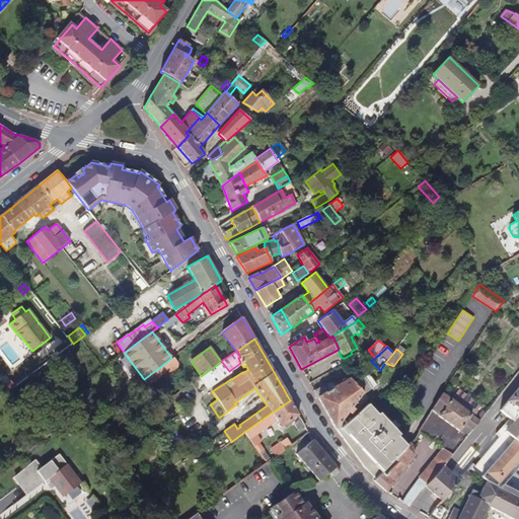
[(177,369),(177,364),(173,358),(171,358),(156,370),(161,376),(167,371),(170,374),(177,369)]
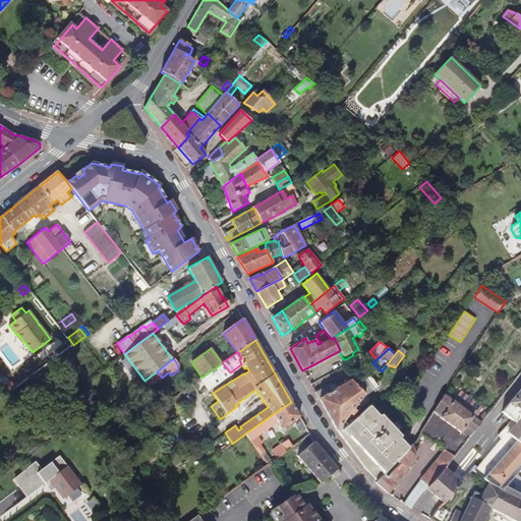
[(50,365),(55,373),(60,370),(54,362),(50,365)]
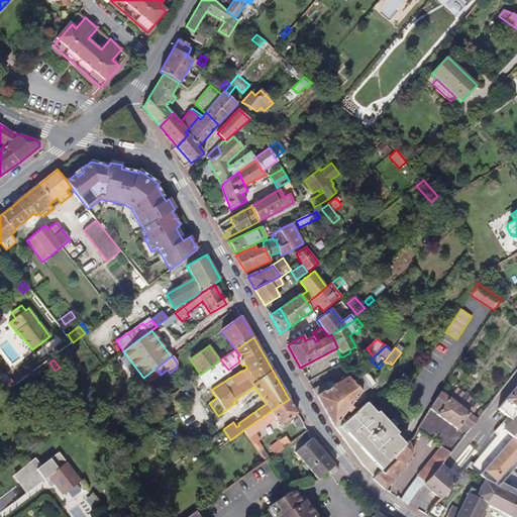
[(220,360),(200,375),(208,386),(228,371),(228,370),(220,359),(220,360)]
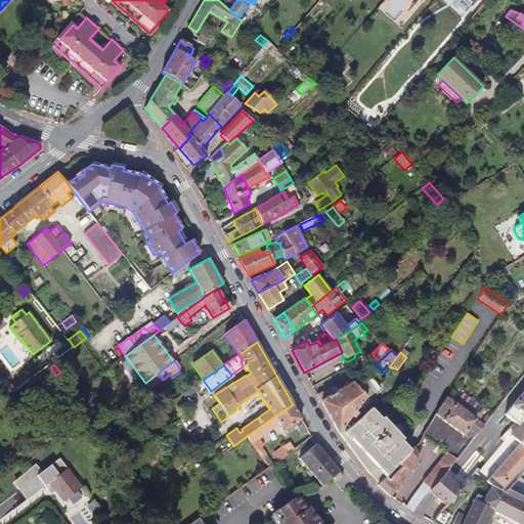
[(158,374),(145,383),(150,390),(163,380),(158,374)]
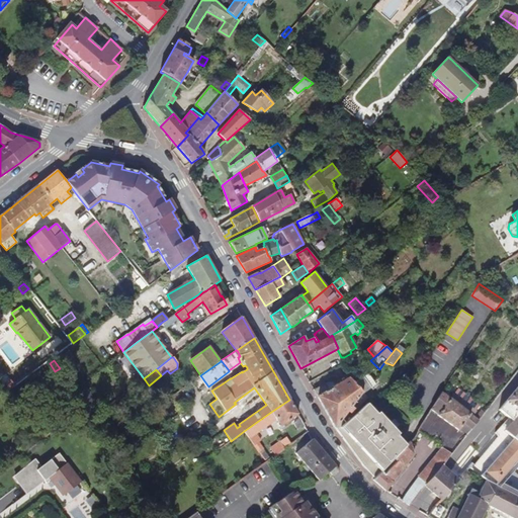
[(325,383),(314,390),(314,391),(336,428),(343,418),(348,412),(350,413),(353,409),(351,407),(354,404),(362,393),(362,394),(363,394),(371,387),(375,384),(367,373),(354,383),(349,378),(335,386),(329,391),(326,385),(325,384),(325,383)]
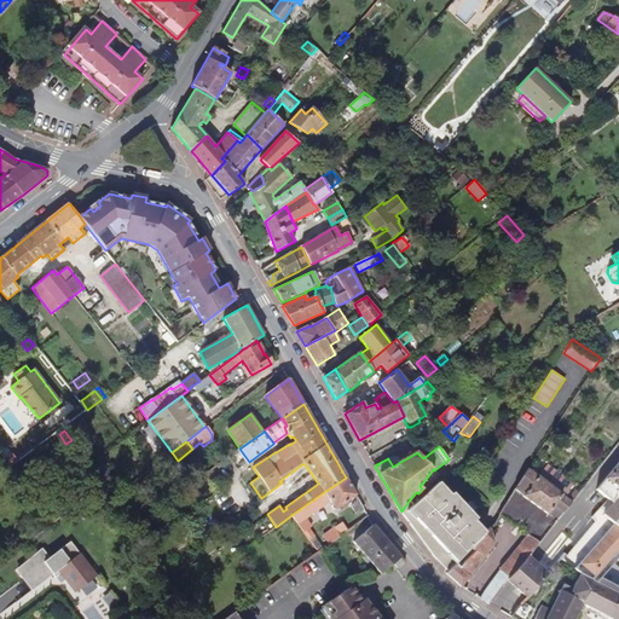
[(90,455),(79,463),(84,469),(94,461),(90,455)]
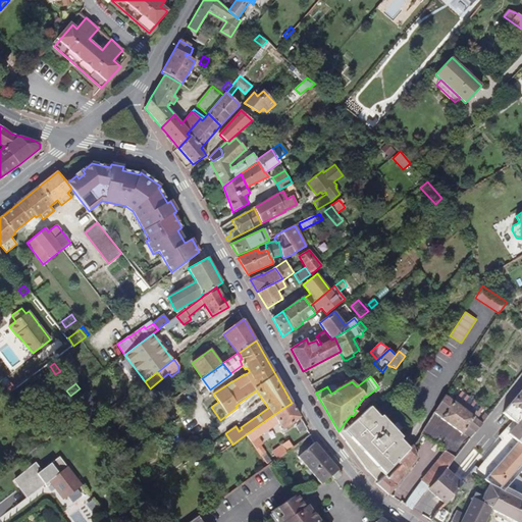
[(439,447),(446,451),(456,458),(469,440),(472,436),(482,424),(479,421),(476,419),(483,408),(474,401),(475,400),(470,396),(469,398),(462,392),(454,402),(445,395),(434,412),(420,434),(435,445),(439,438),(442,441),(439,447)]
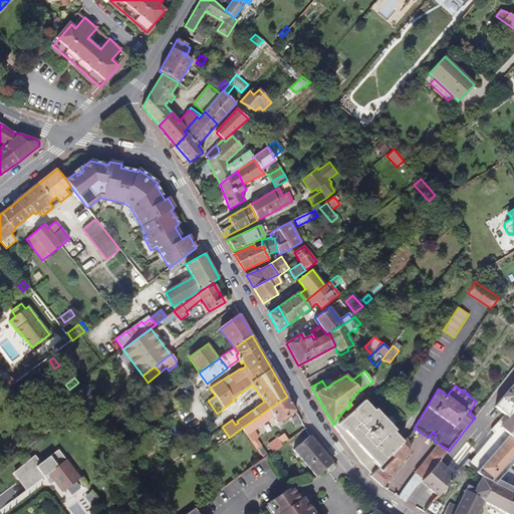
[(88,410),(76,391),(75,390),(69,394),(84,416),(90,412),(88,410)]
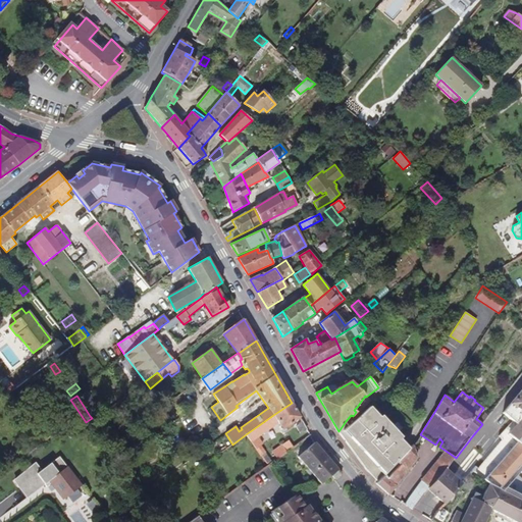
[(365,396),(357,407),(361,410),(369,399),(366,397),(365,397),(365,396)]
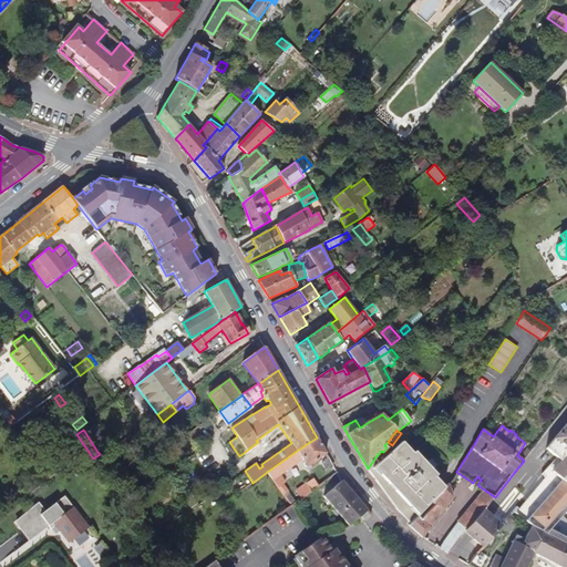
[(326,453),(317,437),(297,451),(267,472),(278,488),(284,484),(286,483),(280,474),(303,459),(308,468),(321,460),(320,457),(326,453)]
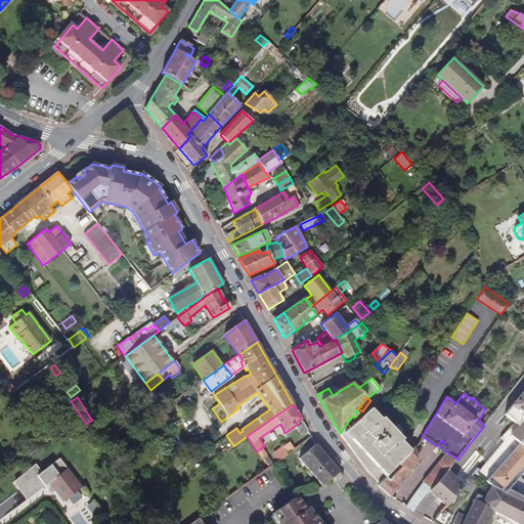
[(381,419),(372,408),(351,427),(347,423),(340,433),(359,460),(362,457),(368,466),(365,469),(367,471),(372,474),(378,469),(383,475),(385,477),(410,450),(407,446),(401,441),(403,439),(383,418),(381,419)]
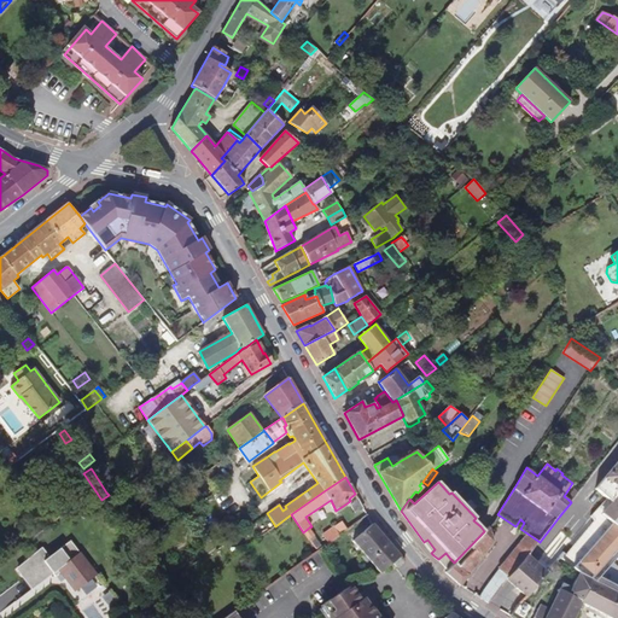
[(567,499),(571,502),(578,493),(575,490),(567,499)]
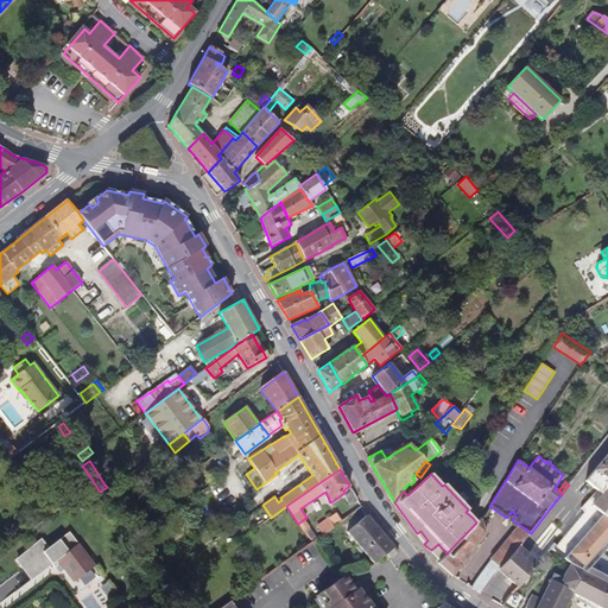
[(349,505),(358,500),(352,491),(344,496),(349,505)]
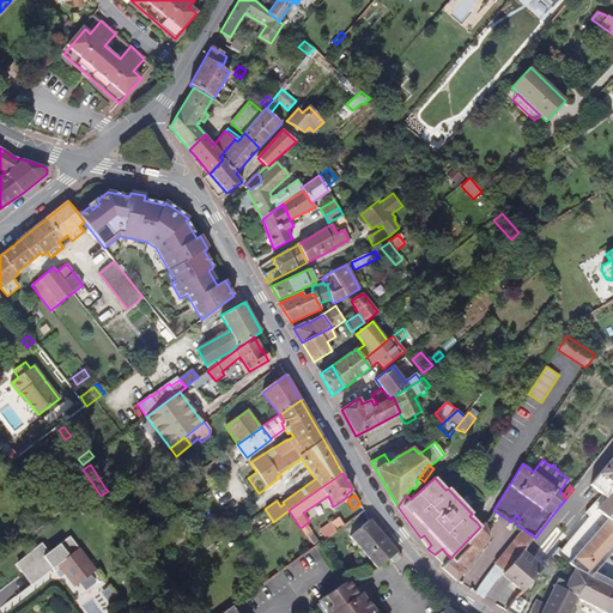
[(332,523),(338,530),(345,526),(339,517),(332,523)]
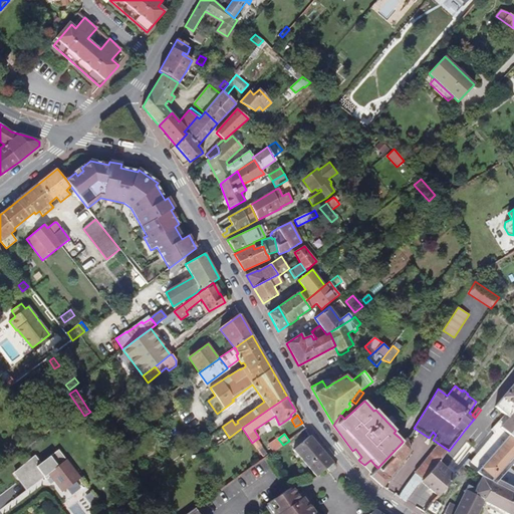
[(333,462),(310,436),(293,450),(316,477),(326,468),(333,462)]
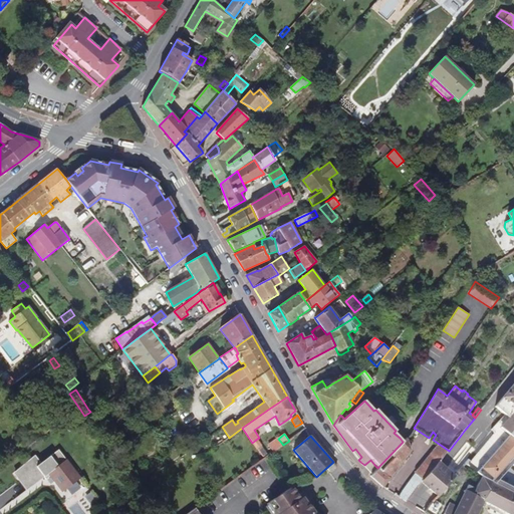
[(383,487),(411,450),(407,438),(403,442),(377,468),(370,476),(383,487)]
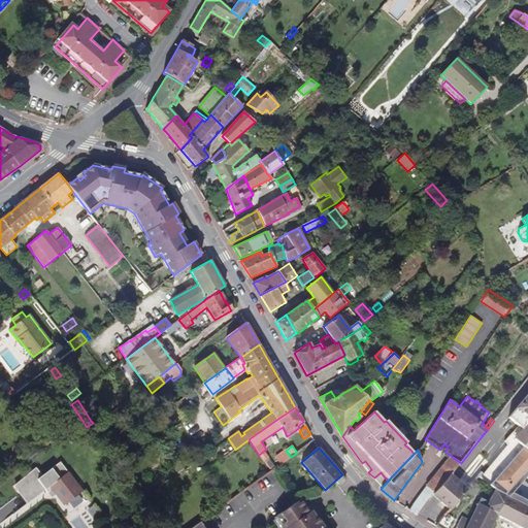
[(269,458),(264,451),(259,455),(264,461),(269,458)]
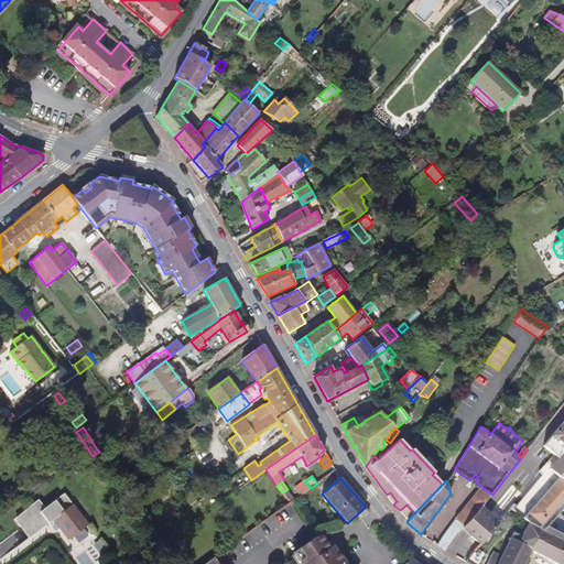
[(301,496),(311,488),(305,481),(294,489),(301,496)]
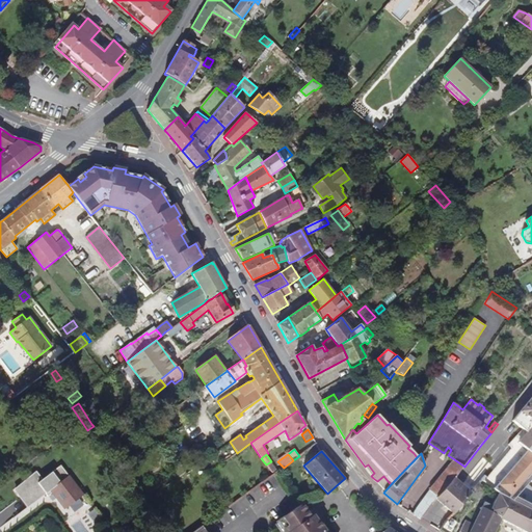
[(531,454),(529,458),(524,454),(494,488),(499,493),(509,500),(531,511),(531,498),(520,493),(531,478),(531,454)]
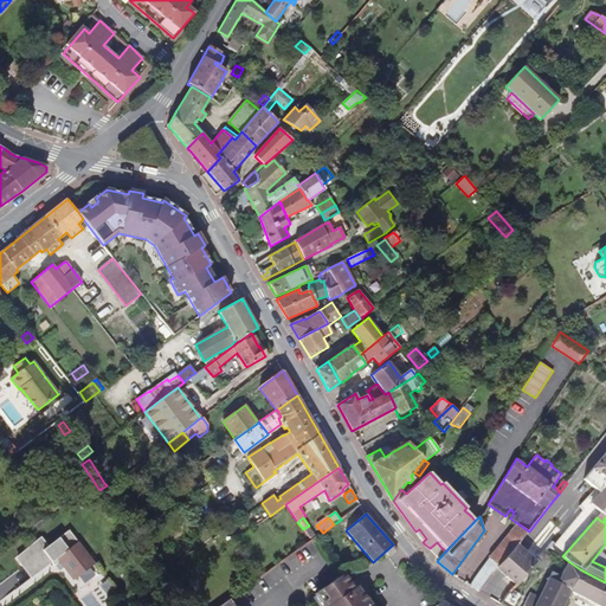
[(500,565),(517,543),(529,532),(517,523),(489,556),(490,558),(470,585),(478,592),(485,582),(496,567),(500,565)]
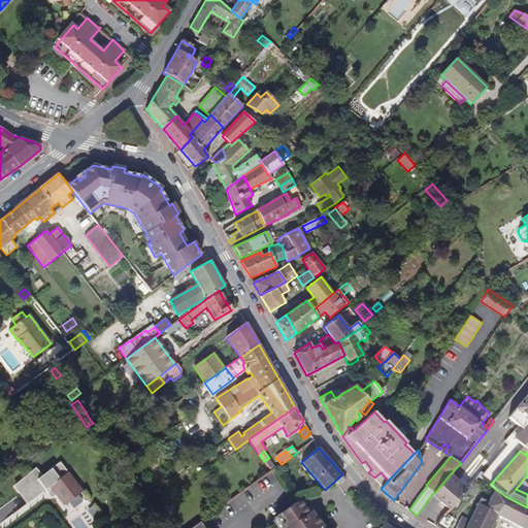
[(63,505),(83,491),(61,461),(42,474),(37,467),(13,485),(27,502),(45,489),(48,486),(51,489),(63,505)]
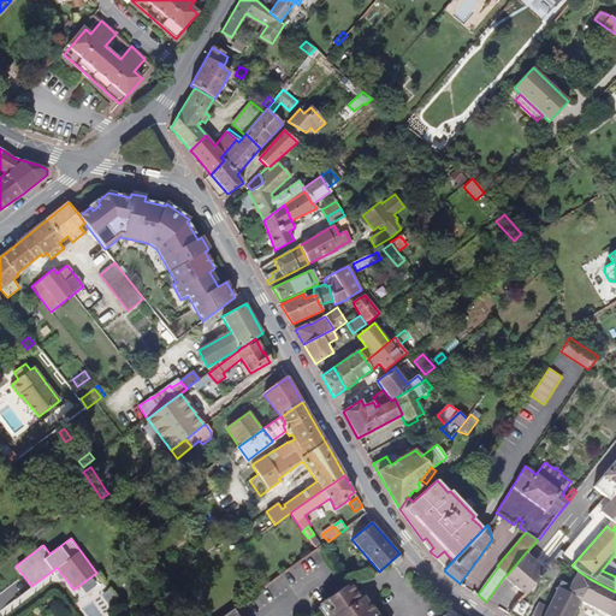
[(422,540),(430,551),(433,548),(426,538),(422,540)]
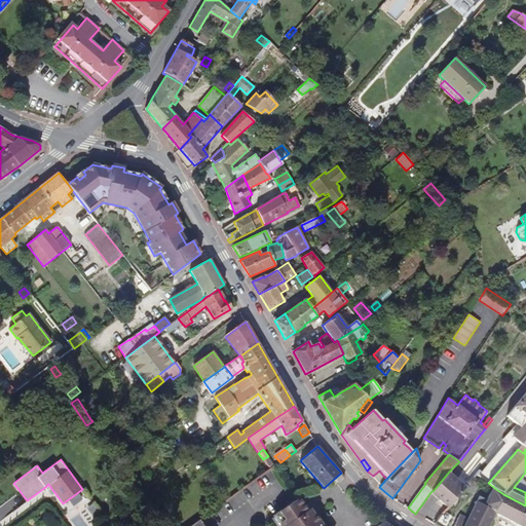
[(384,477),(379,471),(373,476),(369,473),(377,484),(379,487),(386,479),(384,477)]
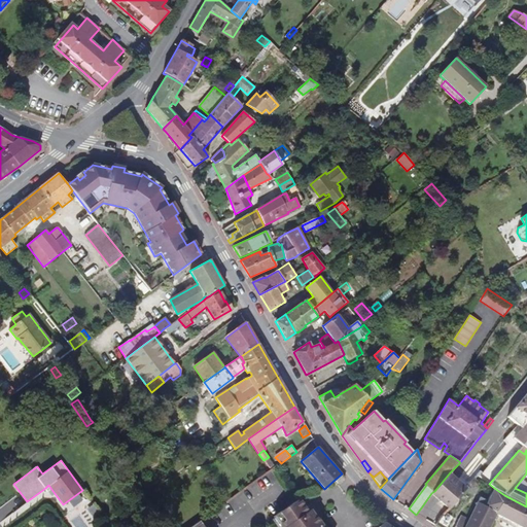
[(449,508),(466,487),(450,472),(434,491),(431,493),(422,506),(430,513),(438,500),(449,508)]
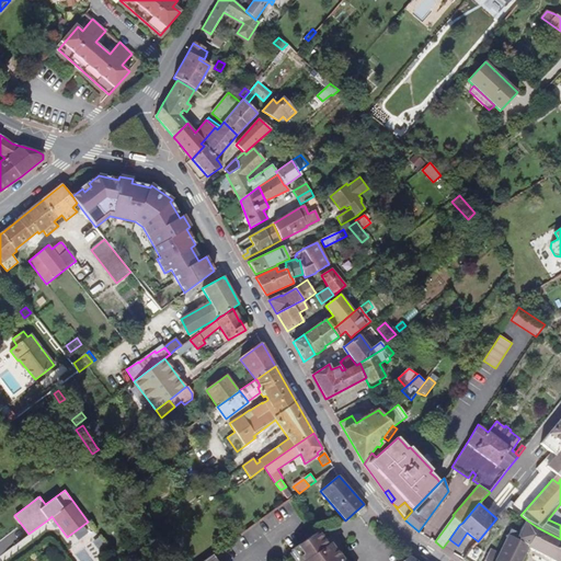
[(521,560),(527,548),(527,547),(537,527),(526,519),(518,534),(511,529),(499,553),(490,549),(483,560),(521,560)]
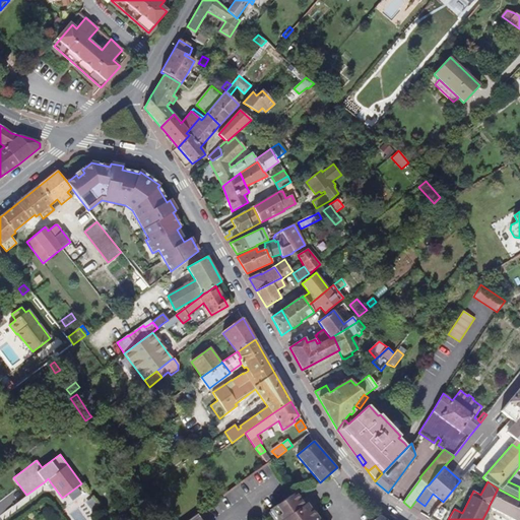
[(519,519),(519,500),(498,489),(489,507),(489,508),(513,519),(519,519)]
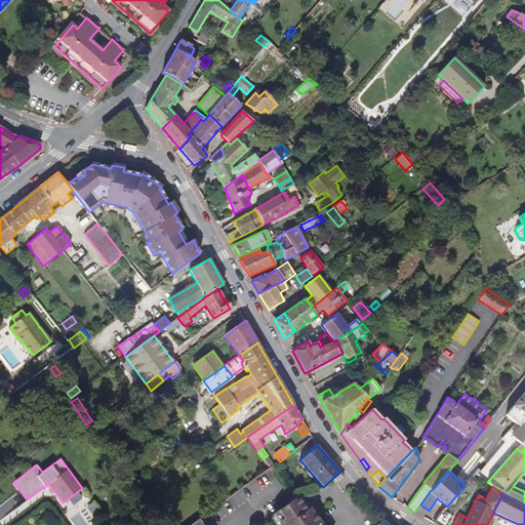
[(322,524),(319,520),(317,521),(313,516),(314,515),(309,509),(307,510),(298,497),(273,515),(279,524),(322,524)]
